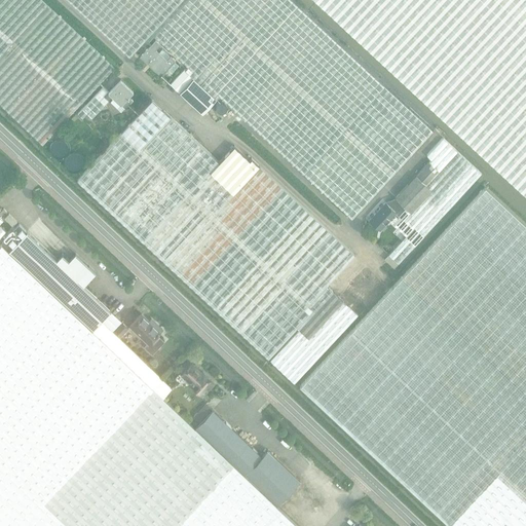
[(41,0),(0,0),(0,105),(42,145),(100,83),(114,68),(41,0)]
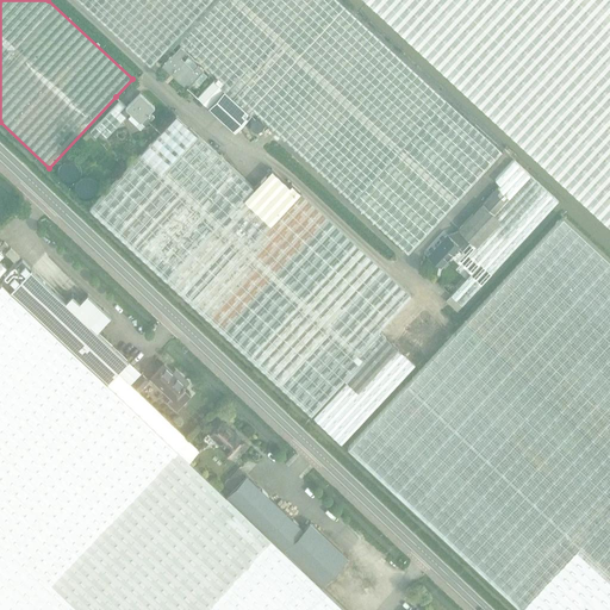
[(78,0),(144,61),(154,62),(168,48),(170,50),(179,42),(176,41),(213,0),(78,0)]
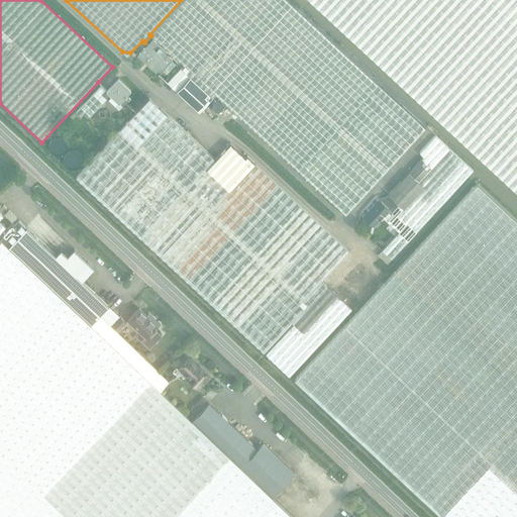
[(181,0),(149,34),(151,35),(184,66),(181,70),(212,98),(215,94),(345,215),(426,129),(378,86),(285,0),(181,0)]
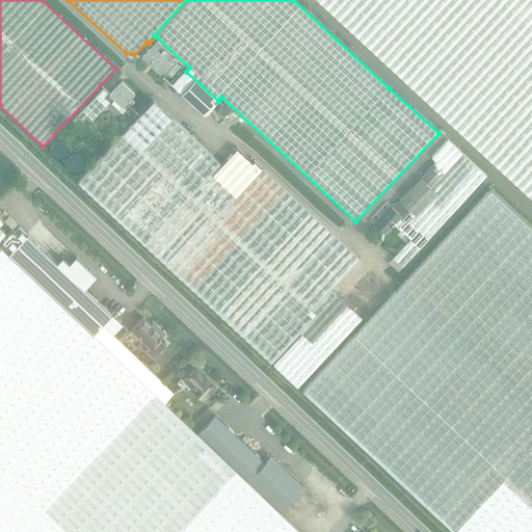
[(531,0),(318,0),(531,197),(531,0)]
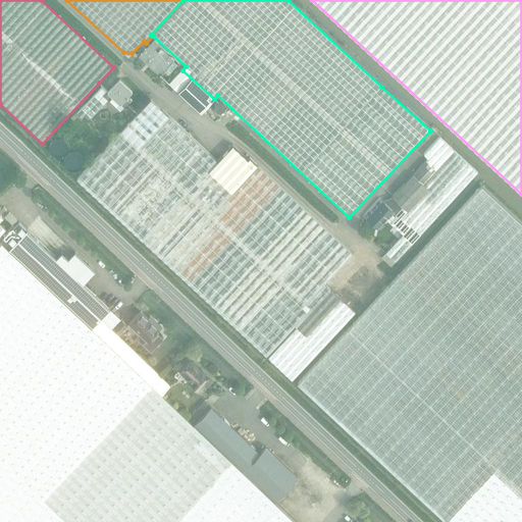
[(164,60),(154,50),(159,44),(154,40),(139,56),(159,75),(169,64),(173,60),(169,55),(164,60)]
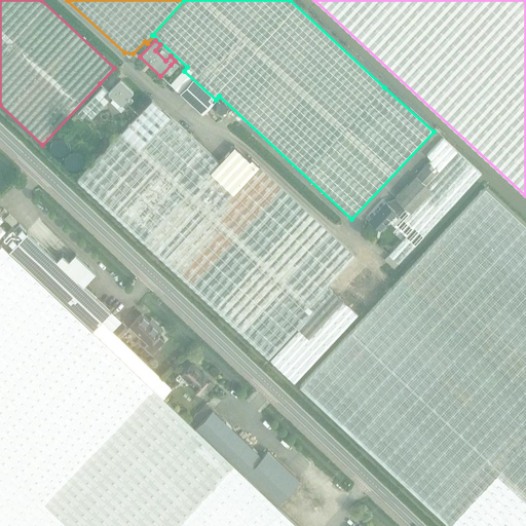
[(184,71),(183,70),(170,84),(201,114),(216,100),(184,71)]
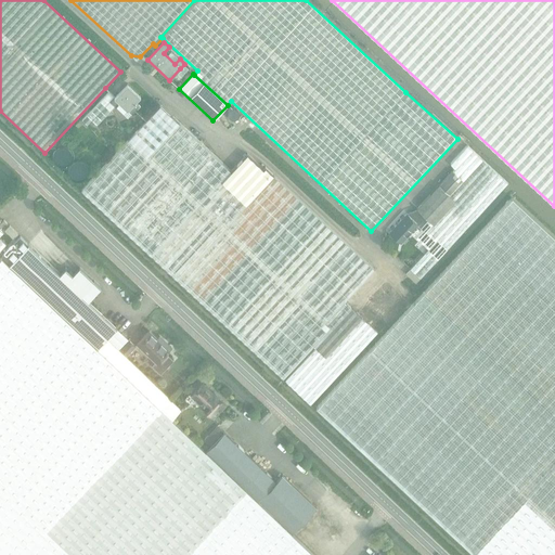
[(126,85),(114,97),(110,102),(114,106),(115,106),(118,103),(131,114),(139,106),(134,102),(139,97),(126,85)]
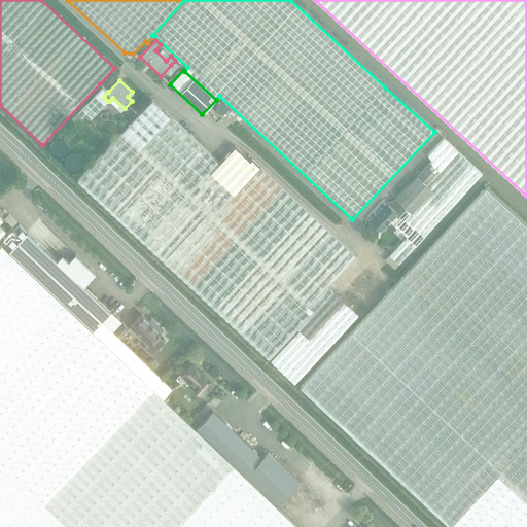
[(108,92),(103,86),(77,114),(82,119),(88,114),(92,118),(108,101),(104,97),(108,92)]
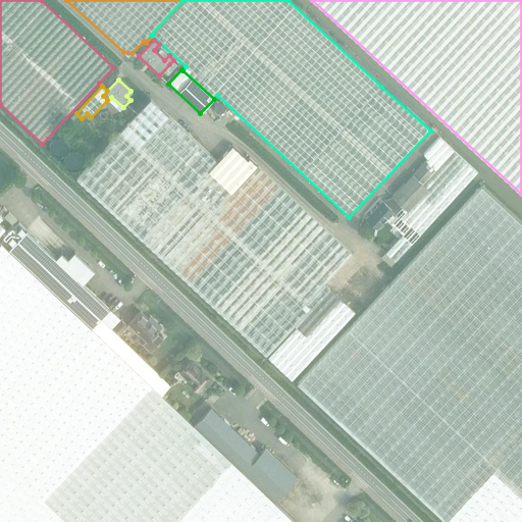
[(269,359),(292,380),(356,312),(324,283),(352,253),(255,164),(229,192),(207,171),(216,161),(150,99),(77,178),(175,271),(269,359)]
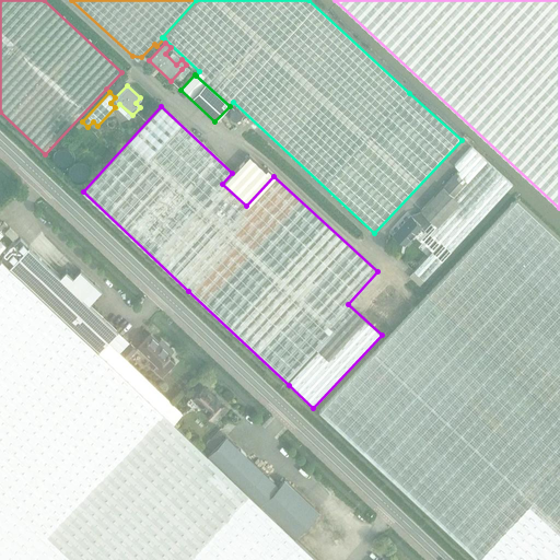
[(72,156),(72,155),(72,153),(71,151),(69,147),(66,144),(61,143),(59,143),(57,144),(53,147),(51,149),(49,151),(48,155),(49,160),(50,162),(51,164),(54,165),(56,166),(58,167),(60,167),(62,167),(66,166),(69,164),(71,160),(72,156)]
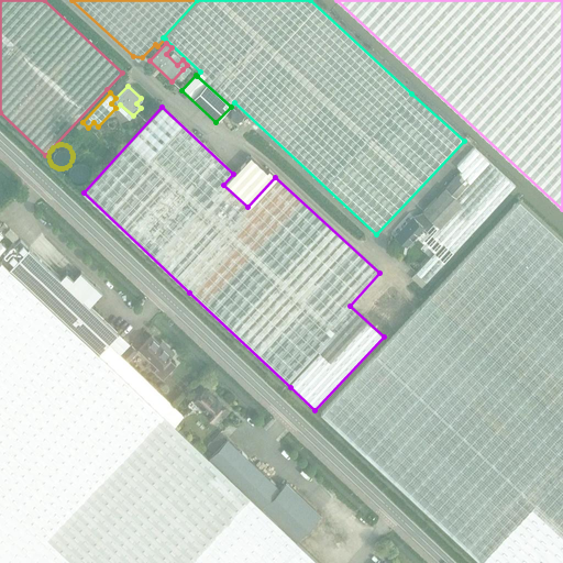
[(423,227),(416,234),(420,239),(419,240),(433,252),(416,272),(427,282),(515,186),(489,163),(474,147),(454,169),(460,174),(468,183),(456,195),(462,200),(438,227),(423,212),(417,221),(423,227)]
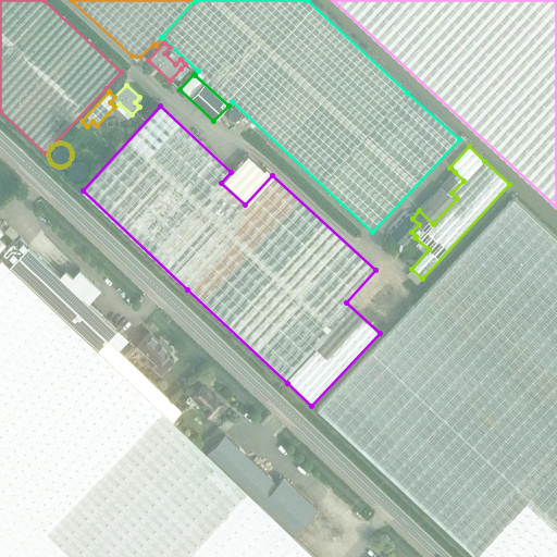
[(245,205),(272,175),(273,174),(265,168),(263,170),(247,155),(231,172),(221,183),(245,205)]
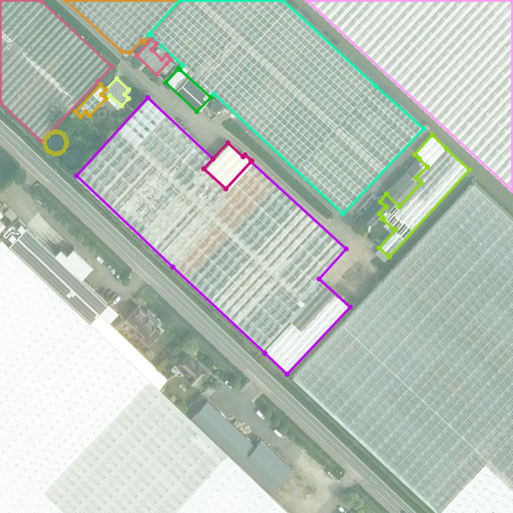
[(83,158),(83,156),(82,154),(80,151),(79,149),(77,148),(74,147),(72,147),(71,147),(68,148),(65,150),(62,153),(61,155),(61,157),(61,159),(62,162),(64,165),(66,167),(67,168),(72,168),(74,168),(76,168),(80,165),(82,162),(82,160),(83,158)]
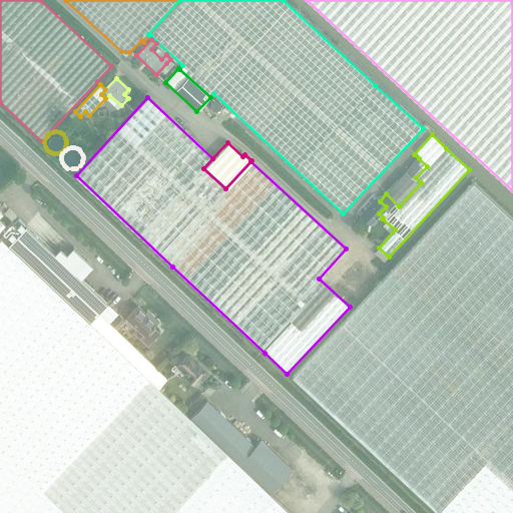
[(419,158),(406,171),(385,193),(386,193),(399,206),(421,182),(416,177),(427,166),(419,158)]
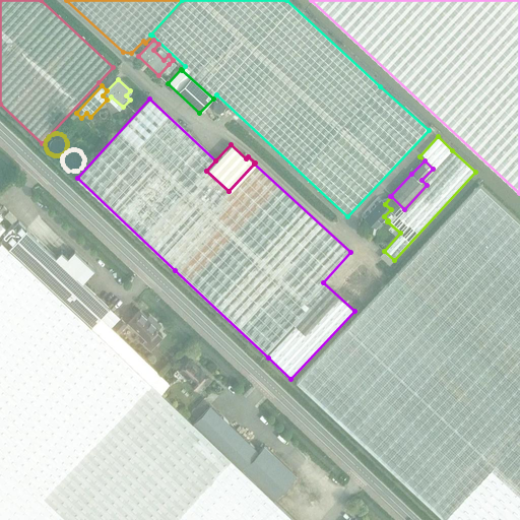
[(519,519),(519,221),(481,186),(297,381),(444,519),(494,519),(499,515),(503,519),(519,519)]
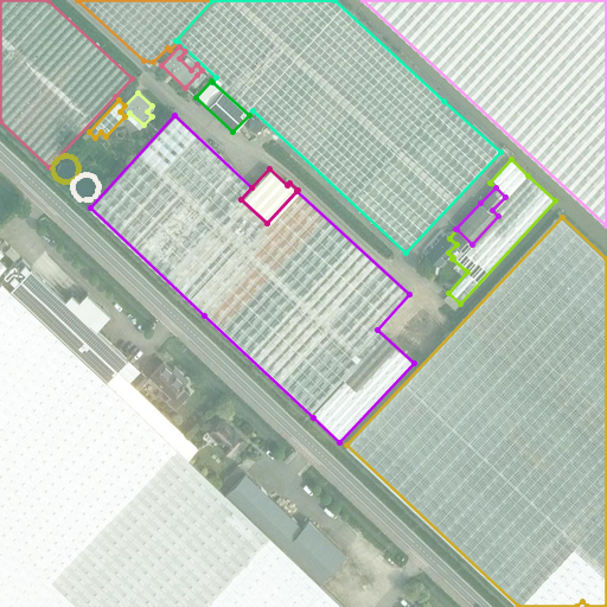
[(449,238),(445,234),(426,254),(438,264),(448,253),(457,244),(449,238)]
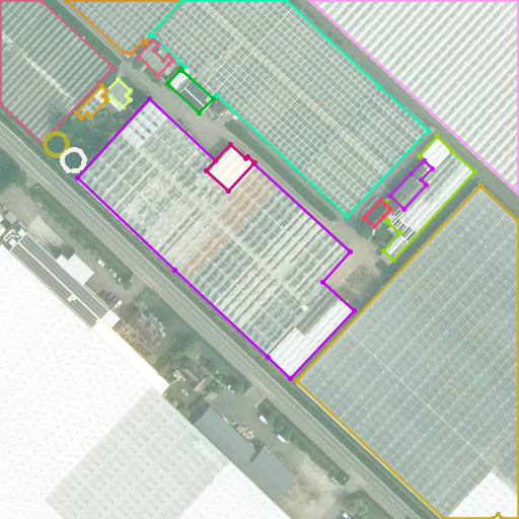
[(9,212),(5,216),(13,224),(17,220),(9,212)]
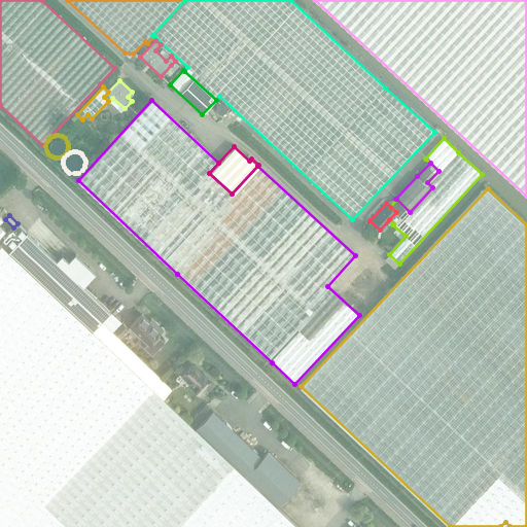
[(19,224),(1,243),(8,249),(26,231),(19,224)]
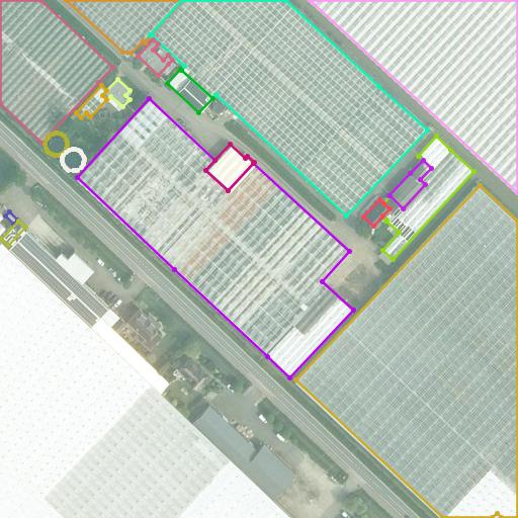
[(9,246),(8,247),(91,326),(150,381),(158,371),(100,316),(109,307),(82,281),(94,268),(74,250),(68,256),(61,250),(56,256),(26,228),(9,246)]
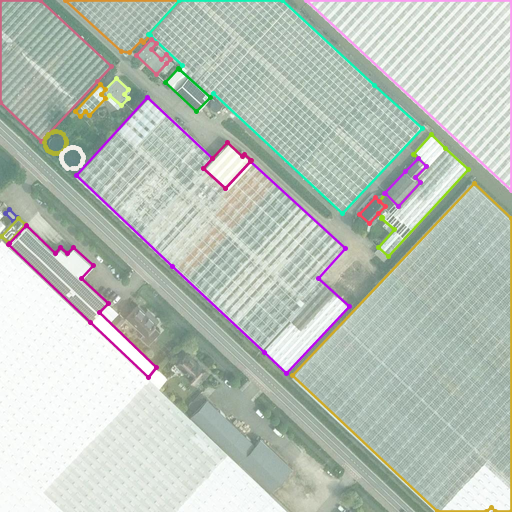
[(0,511),(18,511),(148,377),(90,322),(8,244),(2,238),(0,239),(0,511)]
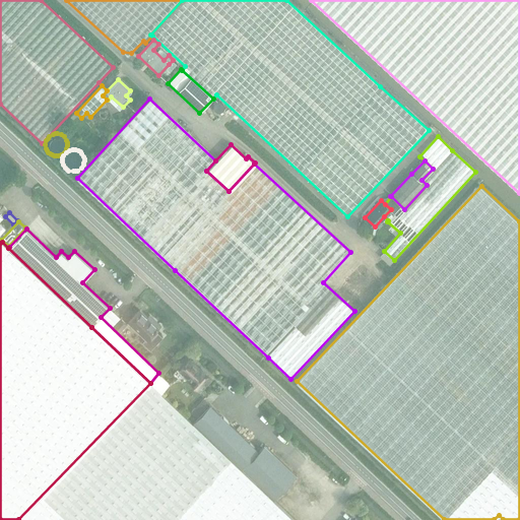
[(366,300),(376,288),(366,279),(365,280),(354,271),(350,275),(350,274),(347,276),(348,277),(345,280),(366,300)]
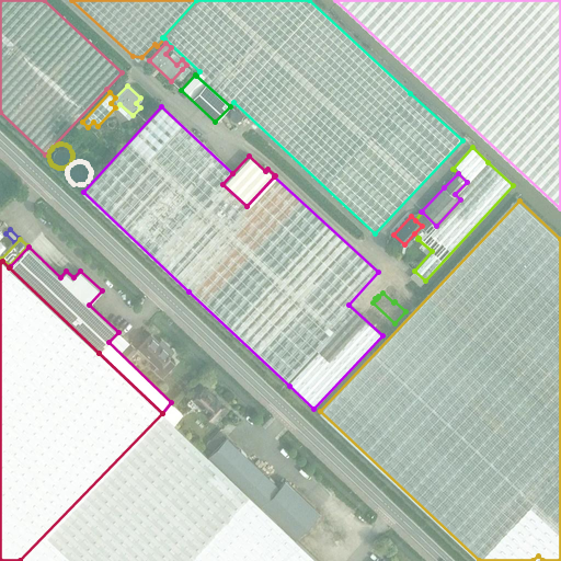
[(170,356),(169,355),(172,352),(161,341),(158,343),(150,335),(138,347),(158,366),(155,369),(161,377),(173,364),(167,357),(168,356),(168,357),(170,356)]
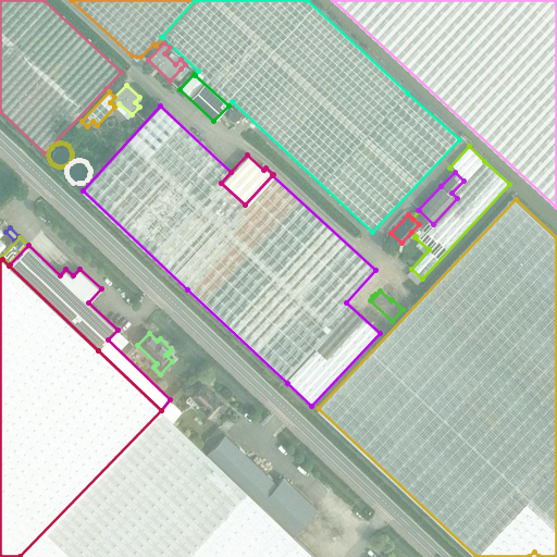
[(136,348),(128,342),(120,351),(126,358),(136,348)]
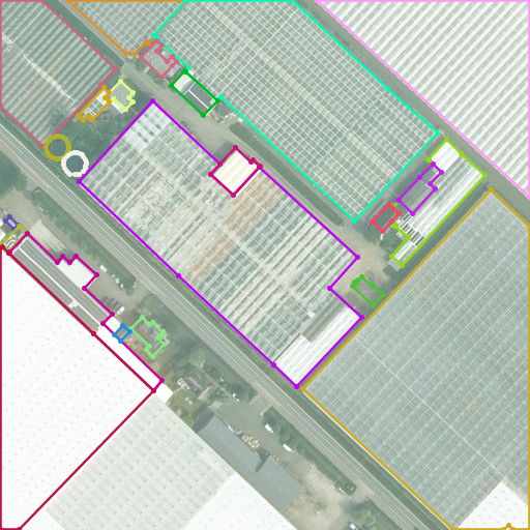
[(204,398),(215,385),(203,374),(203,375),(194,366),(182,378),(204,398)]
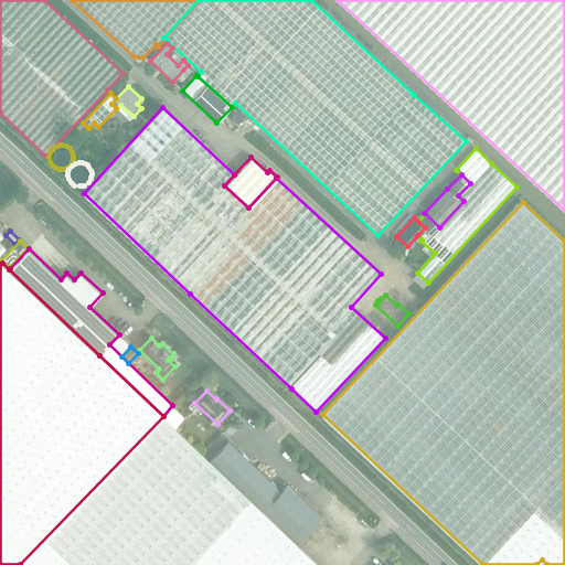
[(163,416),(20,564),(319,564),(297,543),(209,459),(163,416)]
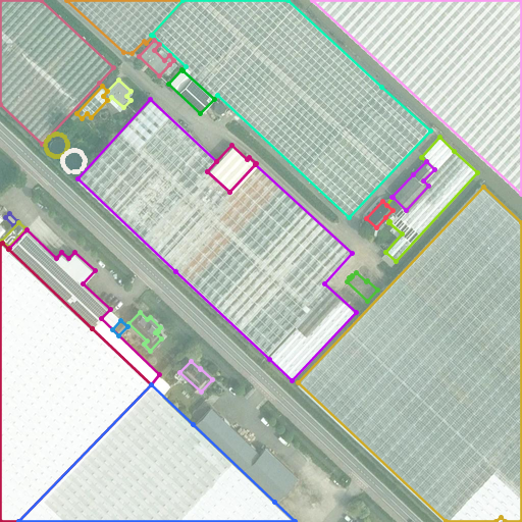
[(198,419),(193,424),(274,502),(298,477),(265,447),(259,453),(212,407),(211,407),(203,415),(198,419)]
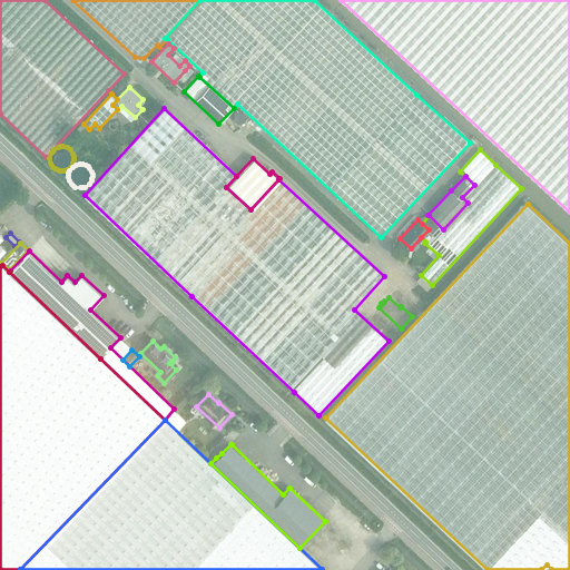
[(214,446),(209,451),(216,458),(222,453),(214,446)]
